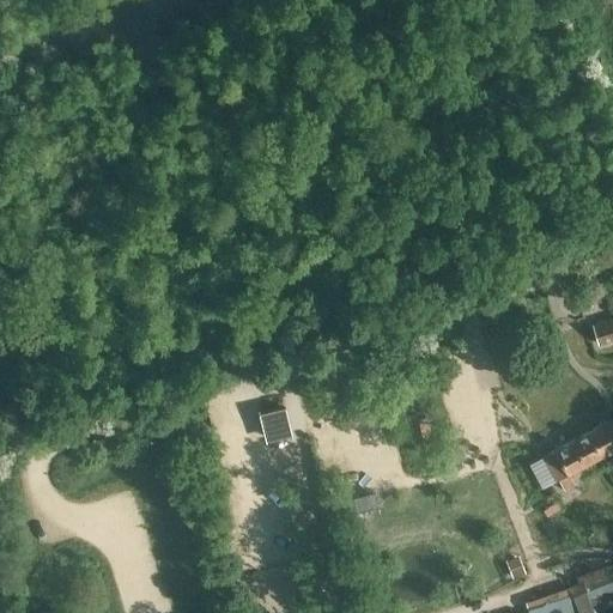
[(472,238),(480,234),(474,223),(466,228),(472,238)]
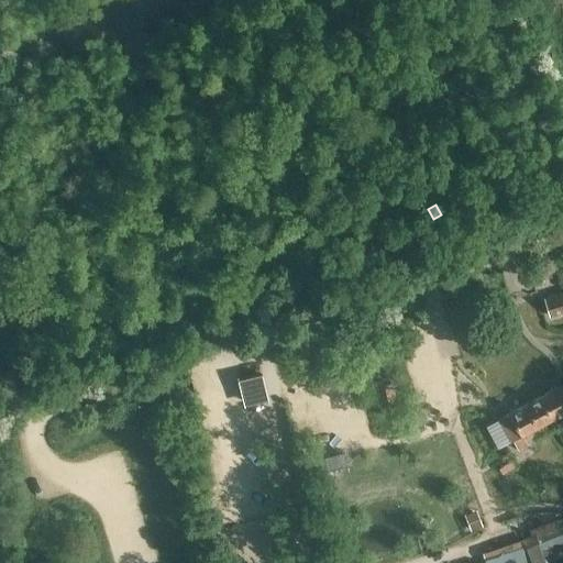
[(562,291),(545,297),(551,313),(562,309),(562,291)]
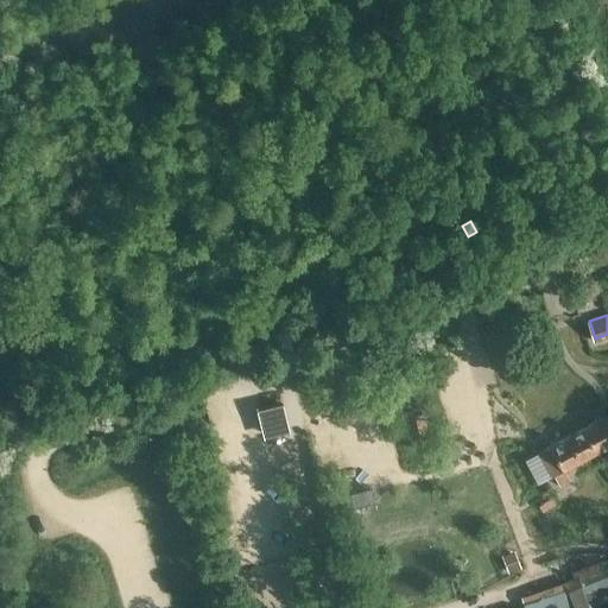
[(258,410),(263,435),(287,429),(282,404),(258,410)]
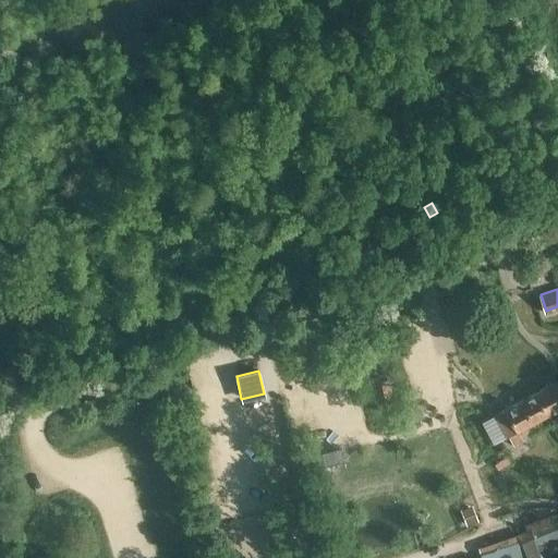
[(507,436),(509,435),(514,446),(524,440),(518,429),(547,414),(557,408),(557,378),(494,414),(507,436)]
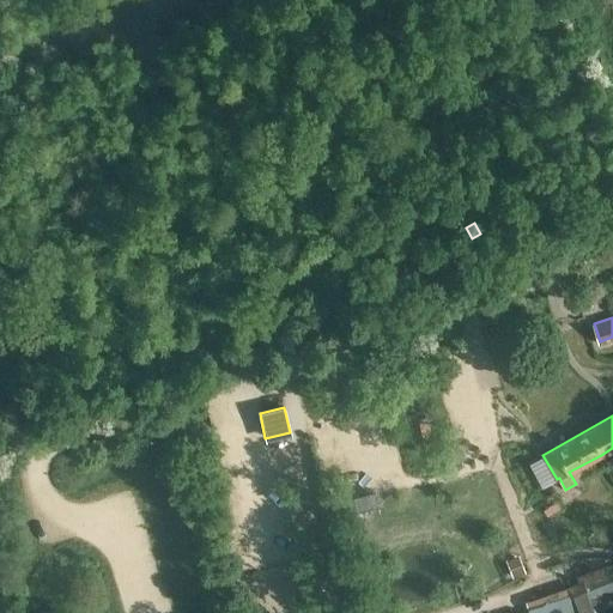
[(612,589),(612,569),(578,582),(586,600),(612,589)]
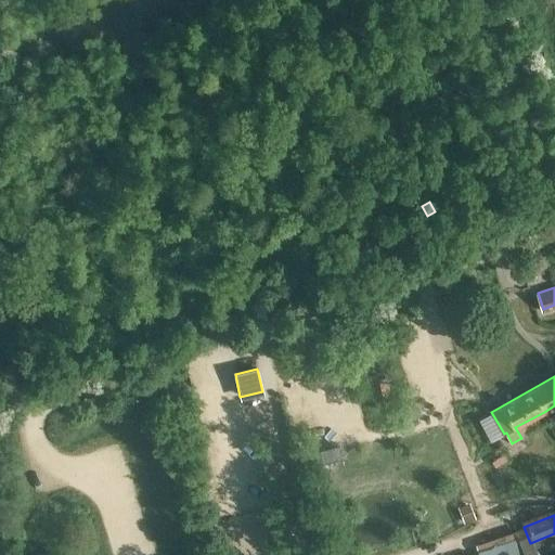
[(510,554),(523,551),(515,530),(475,544),(478,554),(510,554)]
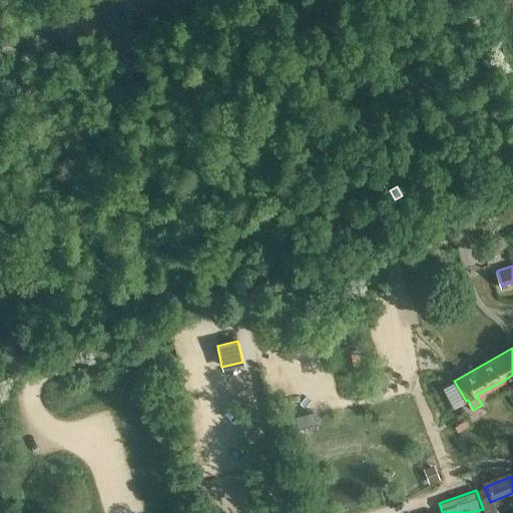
All buildings are outlined.
